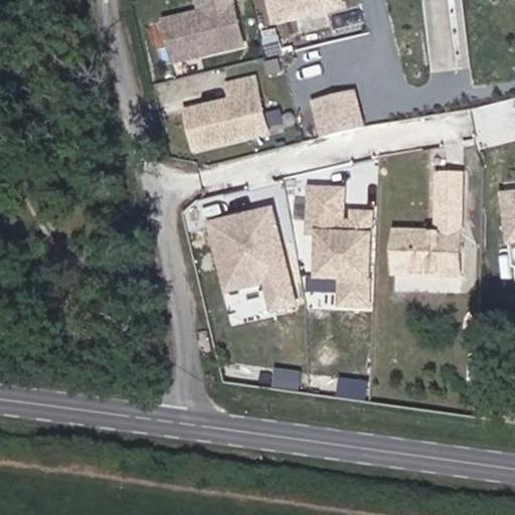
[(237,40),(226,0),(193,0),(195,9),(186,11),(187,14),(181,16),(177,13),(159,18),(169,58),(237,40)]
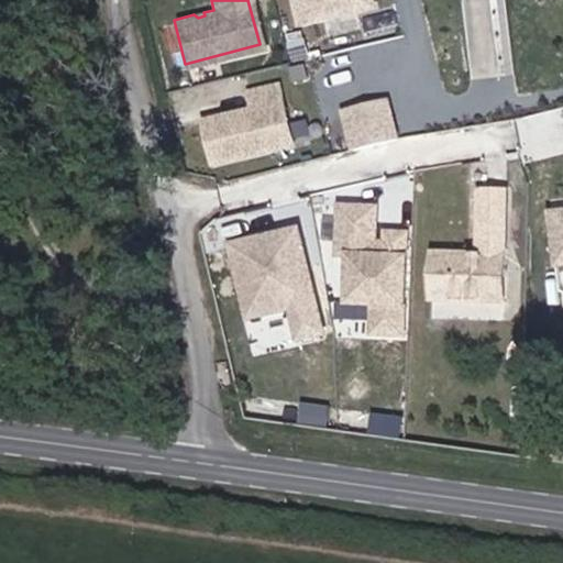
[(366,0),(287,0),(293,19),(366,0)]
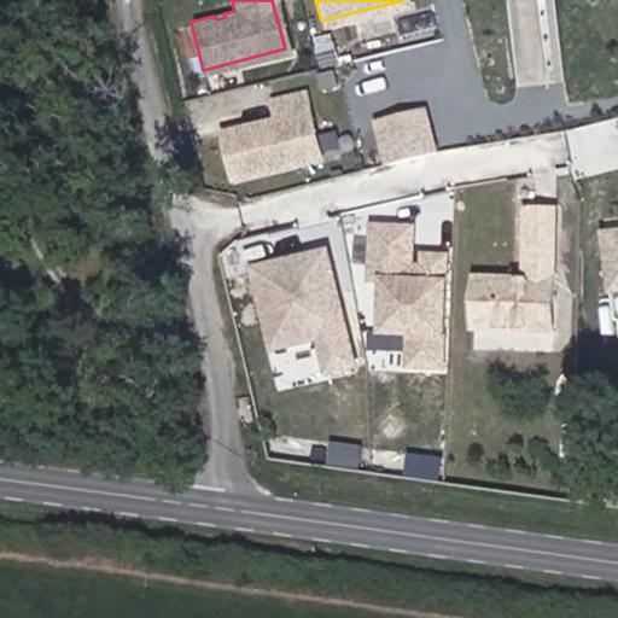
[(229,175),(315,153),(299,89),(268,97),(272,116),(267,117),(268,121),(257,124),(256,120),(217,129),(229,175)]
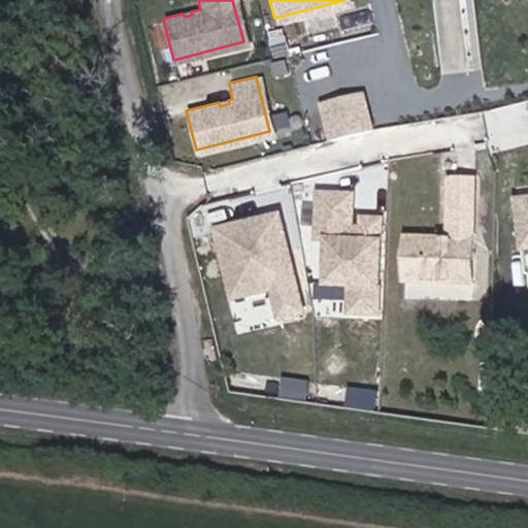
[(362,92),(317,102),(327,141),(371,130),(362,92)]
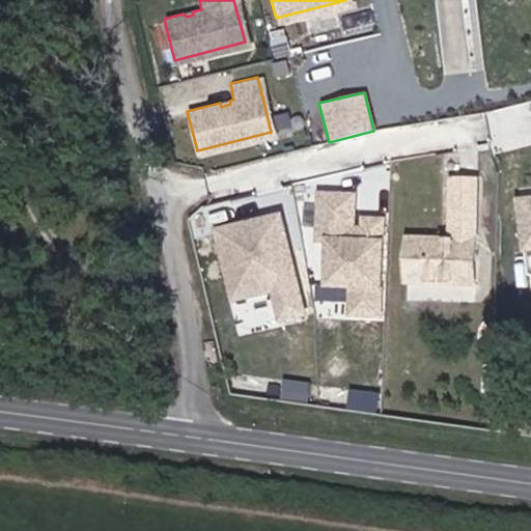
[(448,207),(446,238),(406,235),(404,281),(473,283),(478,179),(449,178),(448,207)]
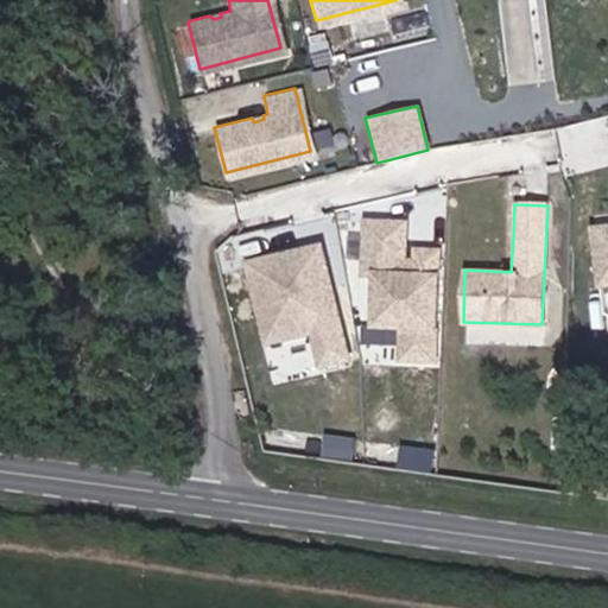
[(393,363),(437,366),(444,251),(404,249),(405,221),(363,219),(361,277),(369,278),(367,333),(396,334),(393,363)]
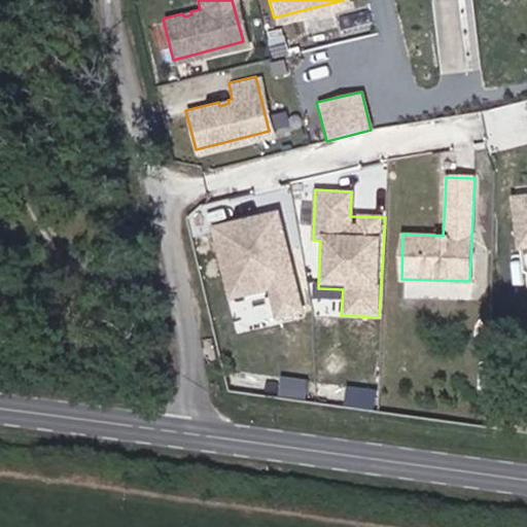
[(526,194),(511,197),(517,255),(526,253),(526,194)]
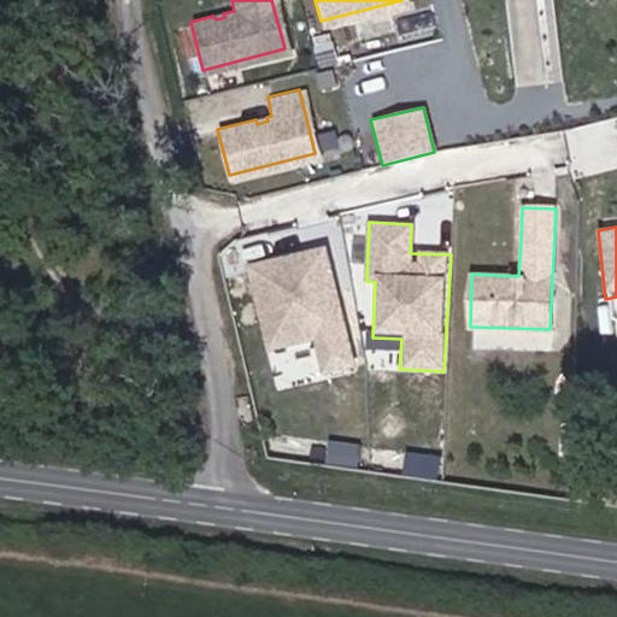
[(325,246),(246,264),(266,356),(313,345),(322,377),(354,370),(325,246)]
